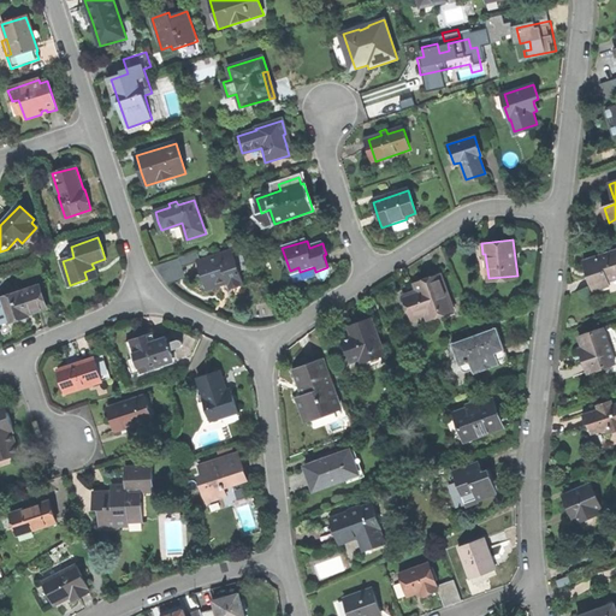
[(230,289),(243,285),(232,250),(201,261),(199,252),(179,259),(183,268),(197,264),(205,282),(207,291),(218,288),(217,283),(226,279),(230,289)]
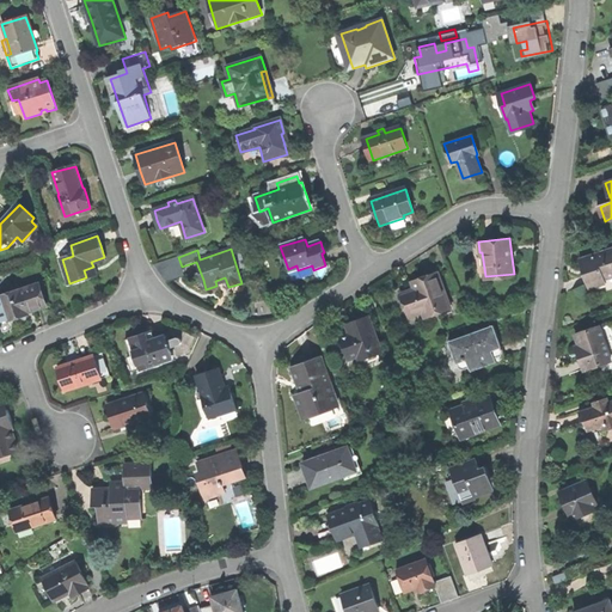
[(589,291),(605,286),(604,281),(611,277),(611,250),(580,261),(585,276),(589,291)]
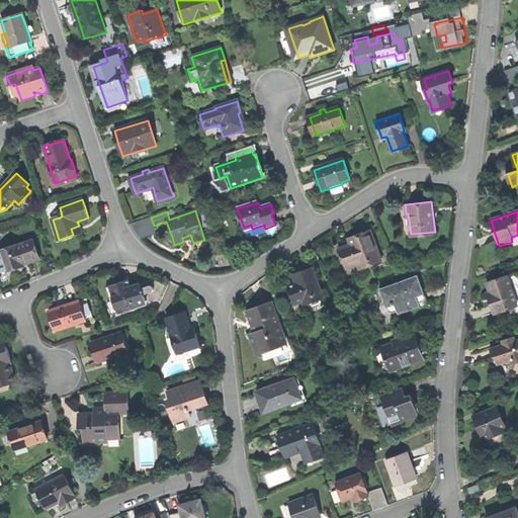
[(360,269),(381,262),(370,231),(357,236),(346,240),(348,246),(339,249),(347,268),(358,265),(360,269)]
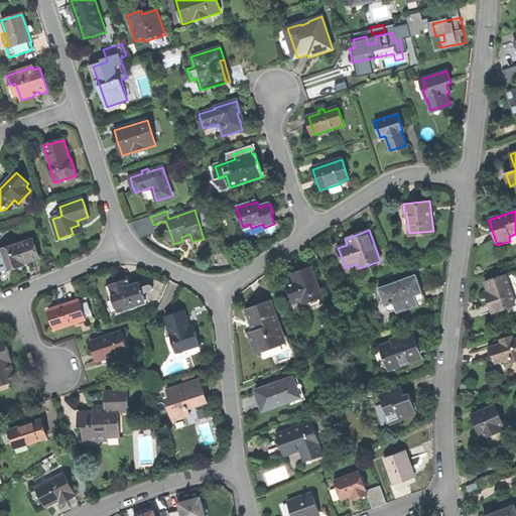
[(40,259),(33,241),(18,246),(17,245),(1,251),(8,270),(24,265),(23,262),(25,262),(28,261),(29,263),(40,259)]
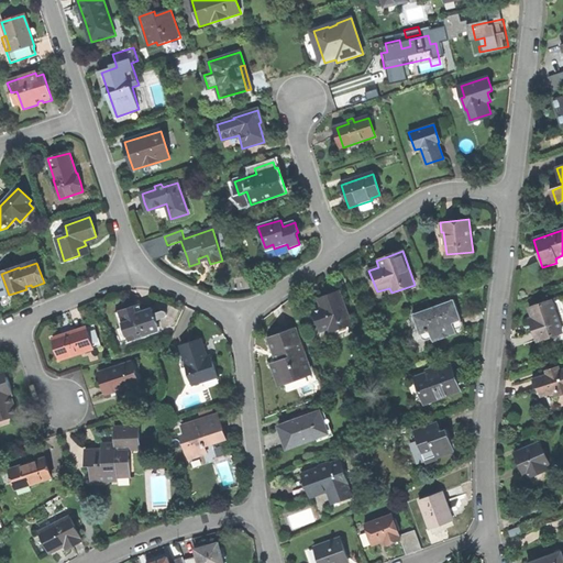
[(321,331),(330,328),(331,331),(352,323),(341,293),(328,297),(319,300),(322,307),(319,308),(322,317),(317,319),(321,331)]
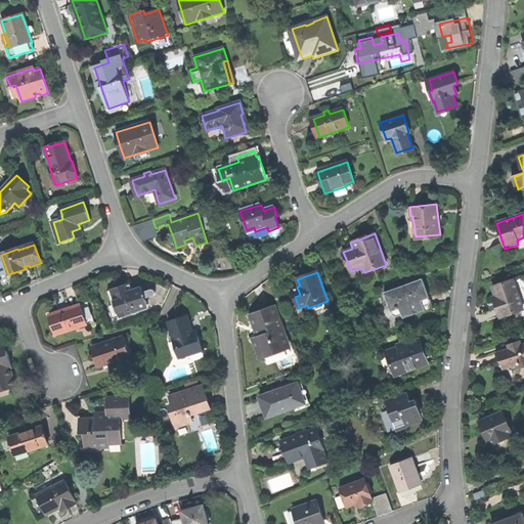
[(149,307),(166,301),(172,288),(147,277),(143,288),(128,293),(126,286),(118,289),(112,291),(114,296),(114,298),(120,317),(138,310),(137,307),(147,303),(149,307)]
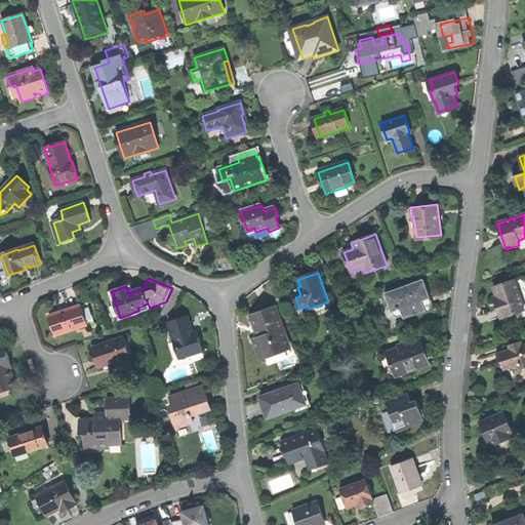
[(401,309),(404,318),(434,308),(428,290),(423,279),(385,292),(392,312),(401,309)]
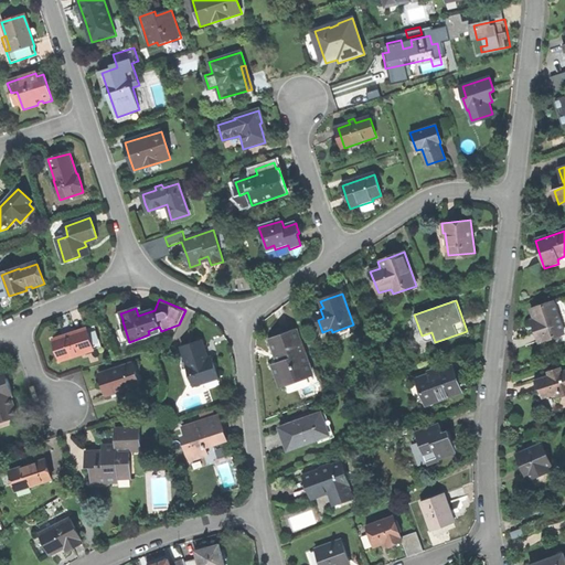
[(540,342),(564,334),(554,302),(532,309),(535,320),(533,320),(535,330),(540,342)]
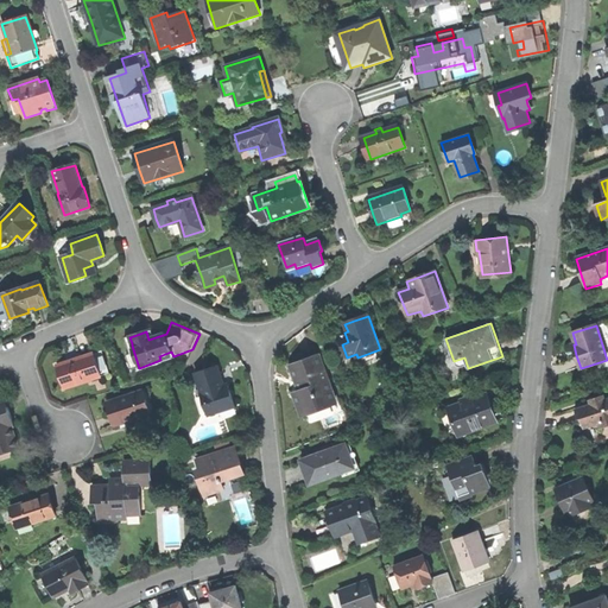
[(65,390),(111,374),(103,352),(81,359),(58,366),(65,390)]
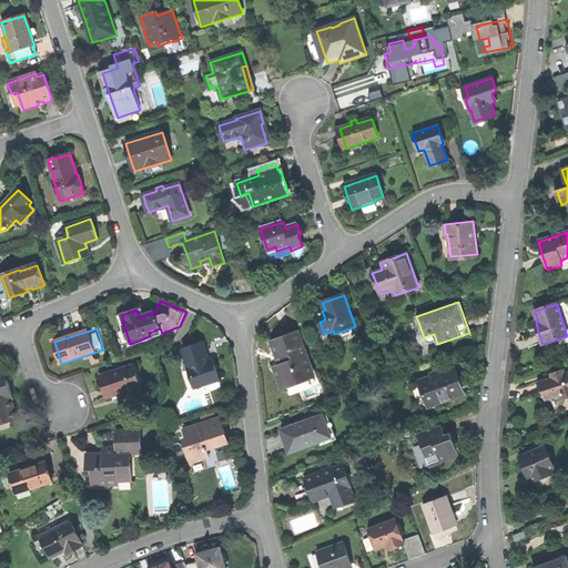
[(297,331),(274,340),(283,364),(274,367),(277,376),(281,387),(313,375),(297,331)]
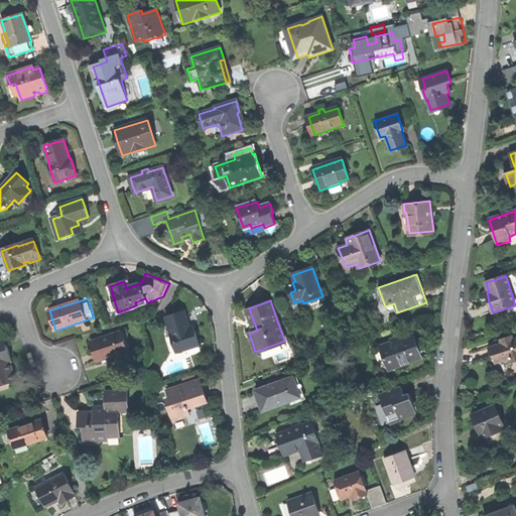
[(176,352),(177,353),(201,345),(197,334),(194,327),(189,328),(184,310),(165,316),(171,334),(172,334),(177,352),(176,352)]
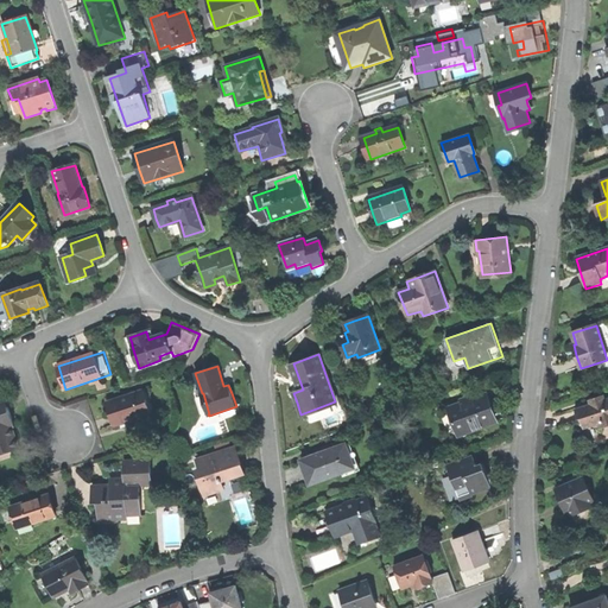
[(113,415),(116,425),(152,413),(144,391),(108,403),(113,415)]
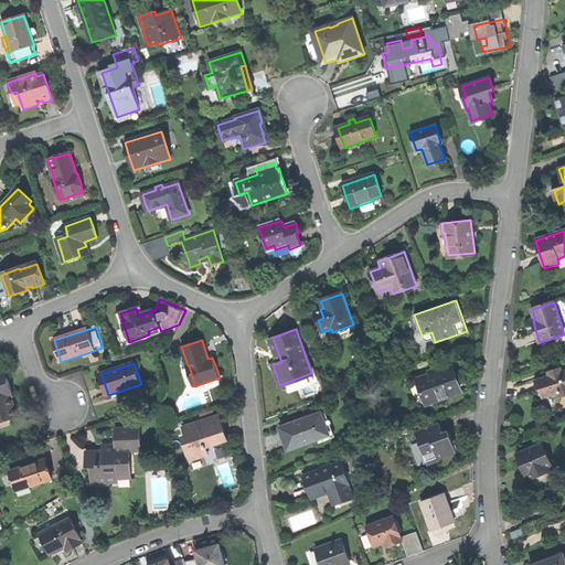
[(416,379),(426,405),(460,393),(455,379),(450,365),(416,379)]
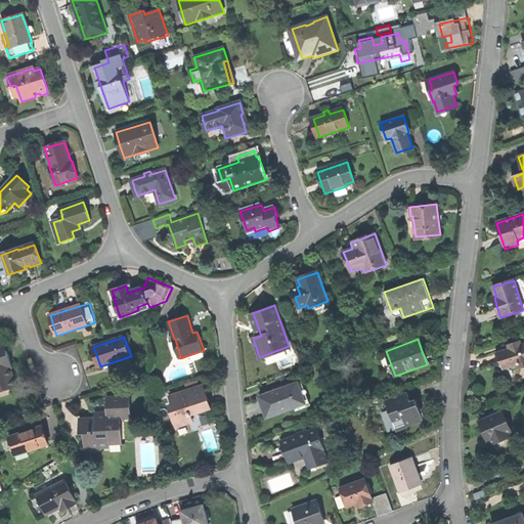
[(501,361),(505,369),(517,364),(519,369),(523,366),(523,342),(521,344),(519,340),(511,343),(513,347),(496,354),(498,358),(499,362),(501,361)]
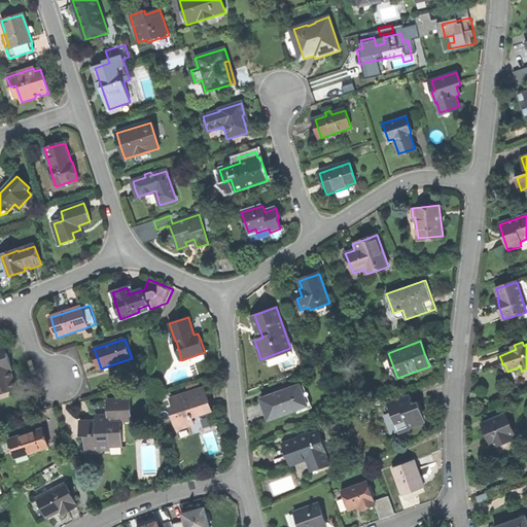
[(0,388),(2,394),(19,389),(12,371),(14,371),(5,345),(0,346),(0,388)]
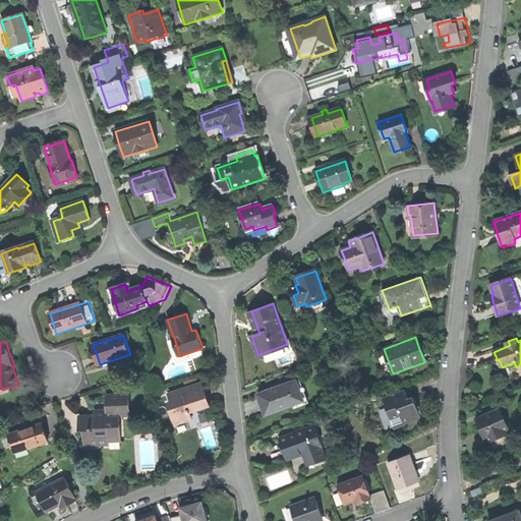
[(289,382),(274,387),(274,388),(258,394),(263,404),(266,414),(304,400),(300,389),(299,390),(295,382),(297,381),(296,380),(289,383),(289,382)]
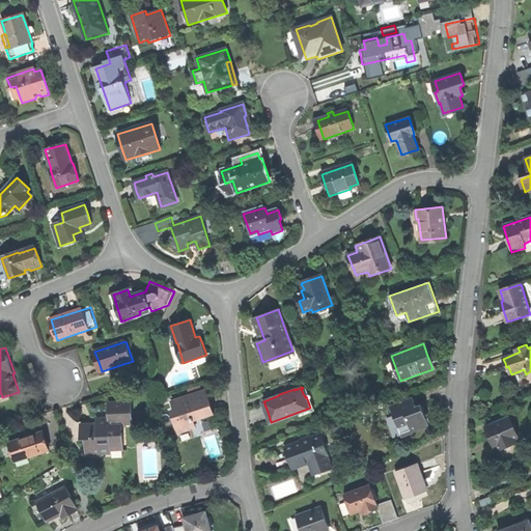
[(179,431),(195,426),(194,421),(195,420),(194,418),(213,411),(210,401),(206,391),(173,401),(176,410),(172,411),(179,431)]
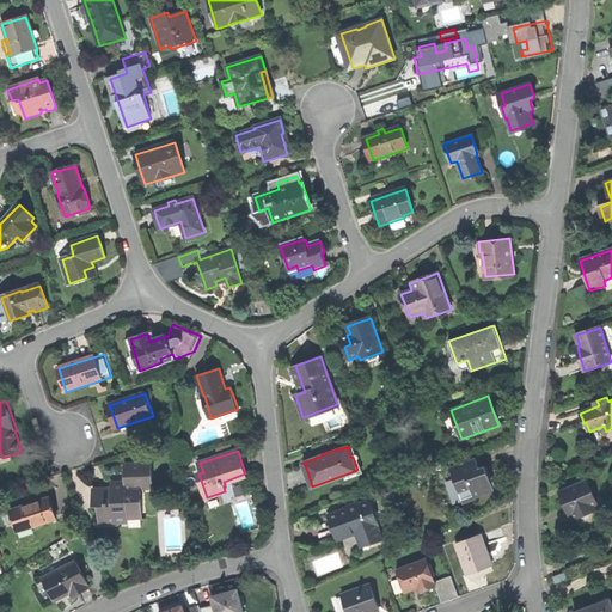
[(464,502),(464,503),(495,491),(491,482),(489,473),(490,472),(488,466),(481,470),(476,459),(452,469),(454,475),(442,478),(452,506),(464,502)]
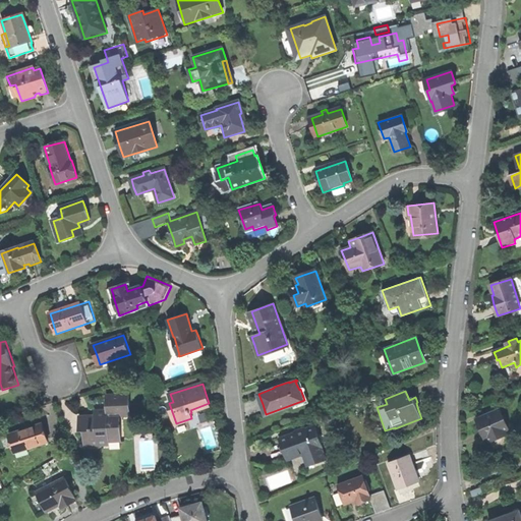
[(85,445),(111,444),(111,438),(122,437),(122,425),(120,425),(119,415),(131,415),(131,396),(109,397),(110,414),(104,414),(82,414),(82,430),(85,430),(85,445)]
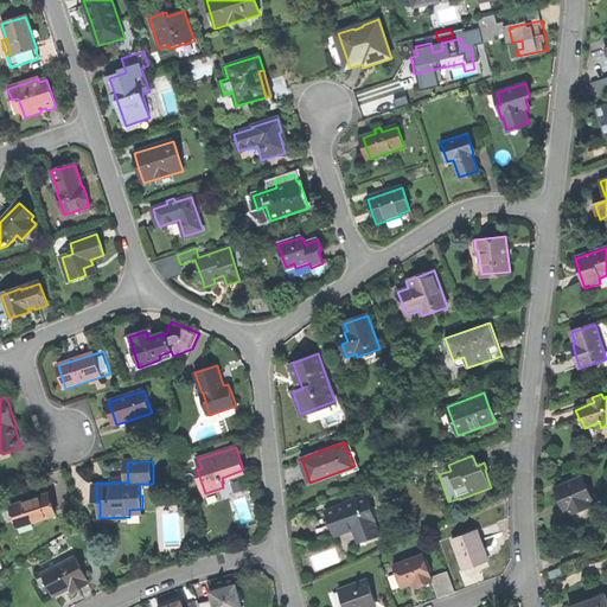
[(570,515),(592,505),(590,500),(593,499),(583,477),(556,489),(562,503),(566,511),(569,510),(570,515)]
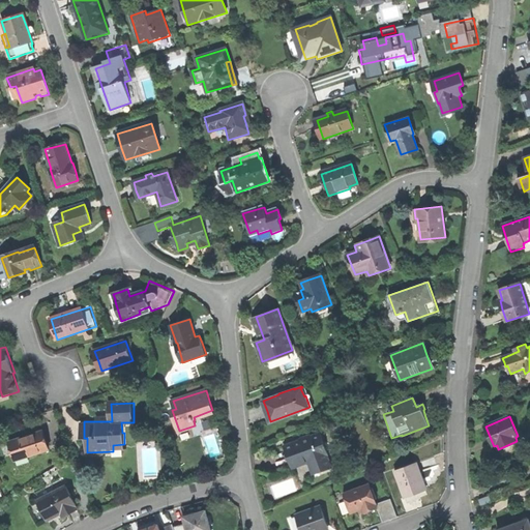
[(26,437),(9,442),(15,462),(49,451),(42,432),(26,437)]
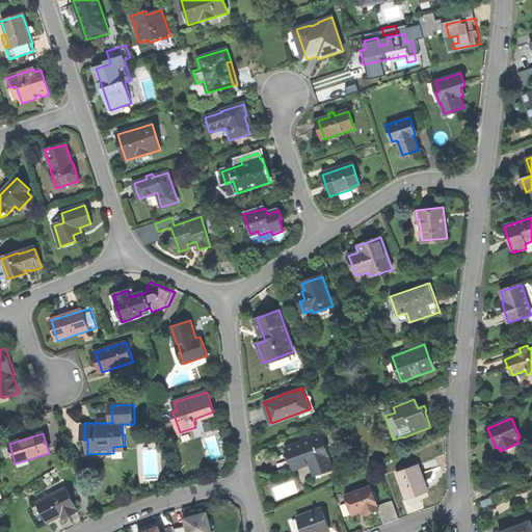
[(323,434),(286,448),(290,459),(294,471),(315,463),(319,476),(334,470),(329,458),(331,457),(323,434)]
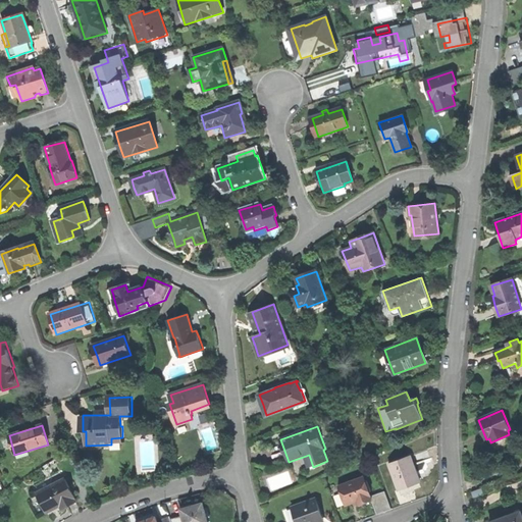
[(419,475),(424,473),(417,453),(412,455),(419,475)]
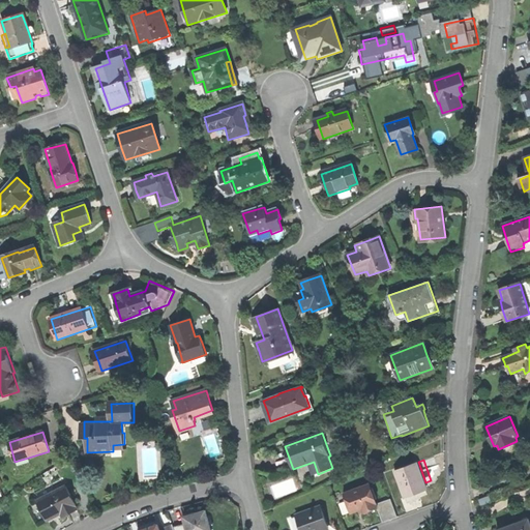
[(406,498),(424,491),(421,482),(424,481),(421,472),(417,462),(396,470),(406,498)]
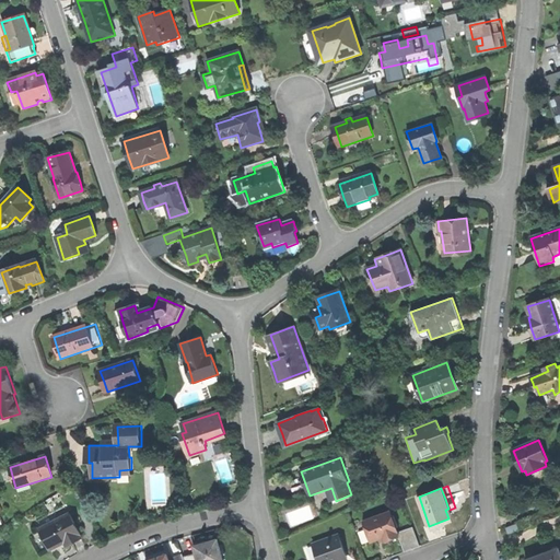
[(317,517),(312,503),(288,513),(292,527),(317,517)]
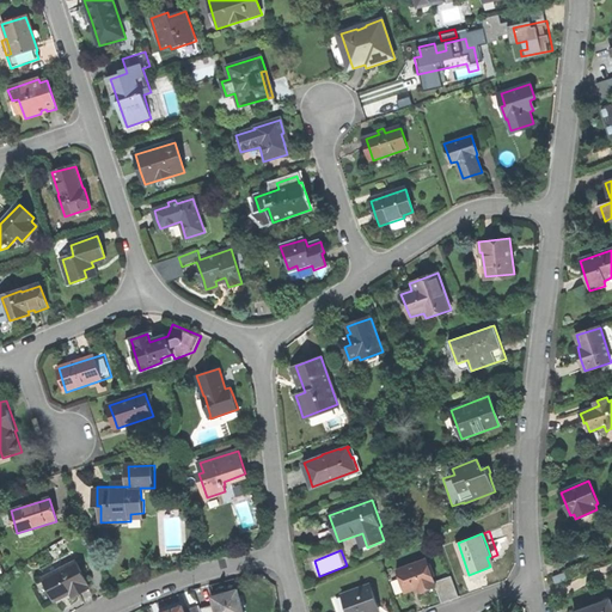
[(444,603),(459,597),(452,575),(436,581),(427,558),(397,569),(405,592),(418,588),(421,593),(428,589),(436,586),(444,603)]
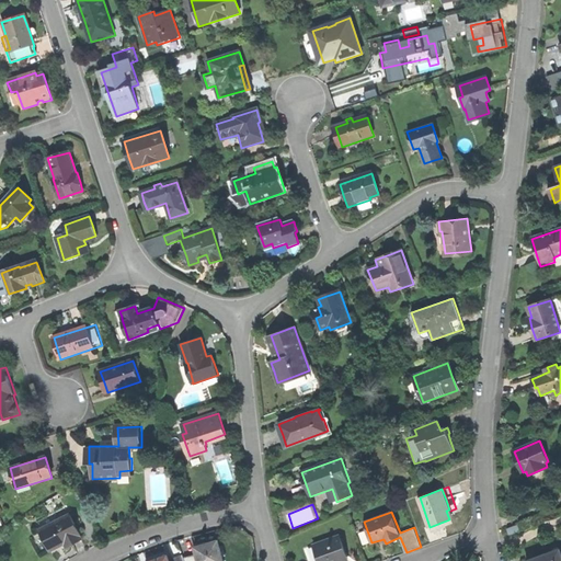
[(71,514),(39,531),(50,552),(65,545),(67,548),(75,544),(82,539),(81,536),(81,535),(71,514)]
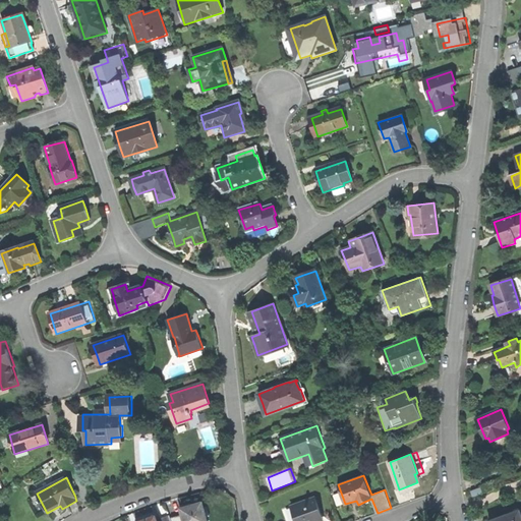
[(473,490),(475,498),(485,494),(482,486),(473,490)]
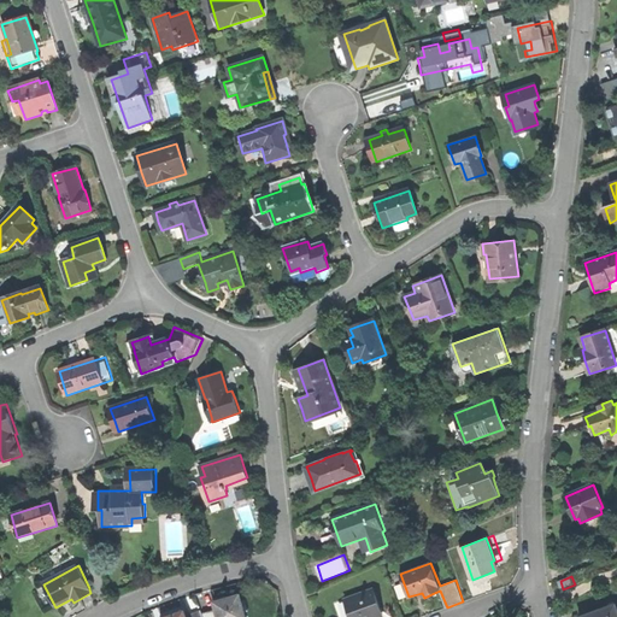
[(376,588),(346,599),(352,616),(378,616),(383,616),(385,616),(389,616),(386,611),(376,588)]
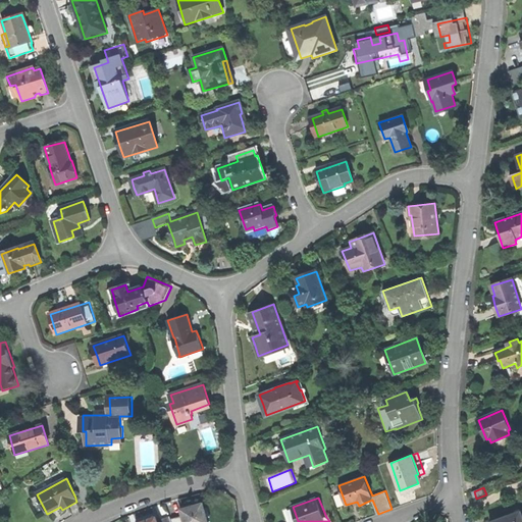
[(183,509),(186,521),(209,521),(205,504),(192,507),(183,509)]
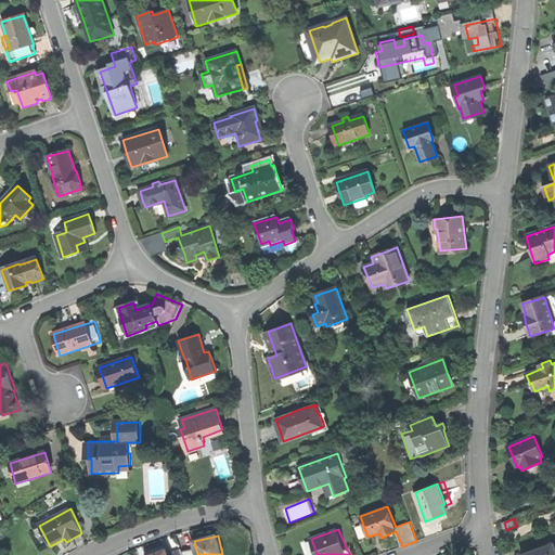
[(554,554),(554,545),(554,544),(523,554),(554,554)]
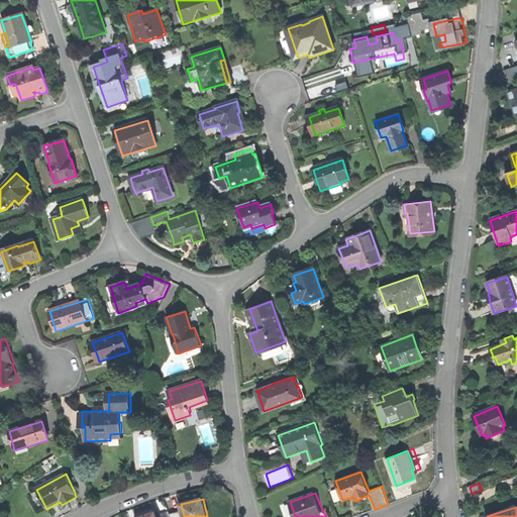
All buildings are outlined.
